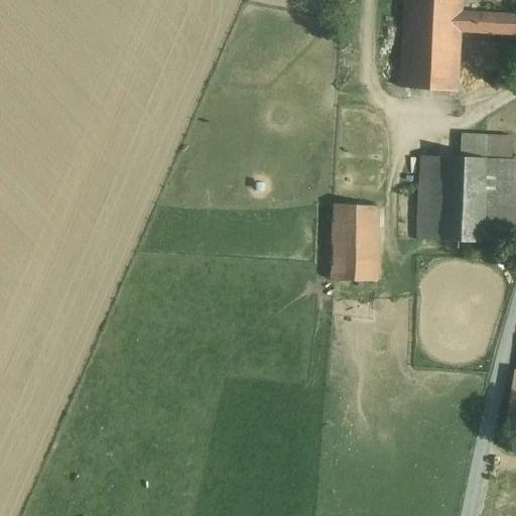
[(462,0),(404,0),(399,88),(457,92),(461,32),(462,13),(462,0)]
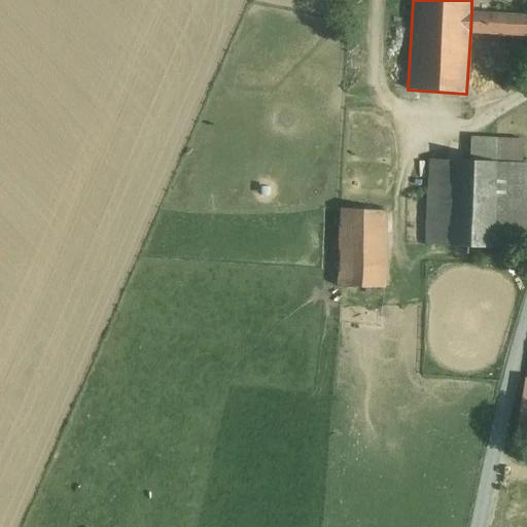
[(526,16),(471,13),(470,33),(526,36),(526,16)]
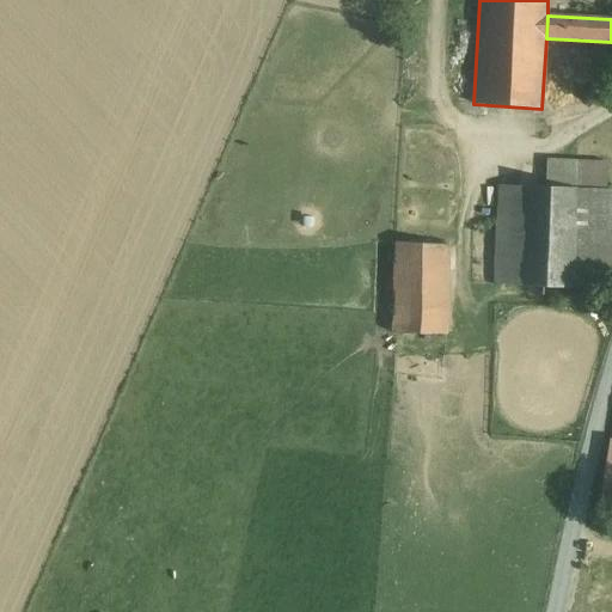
[(611,163),(548,160),(546,188),(576,189),(610,190),(611,163)]
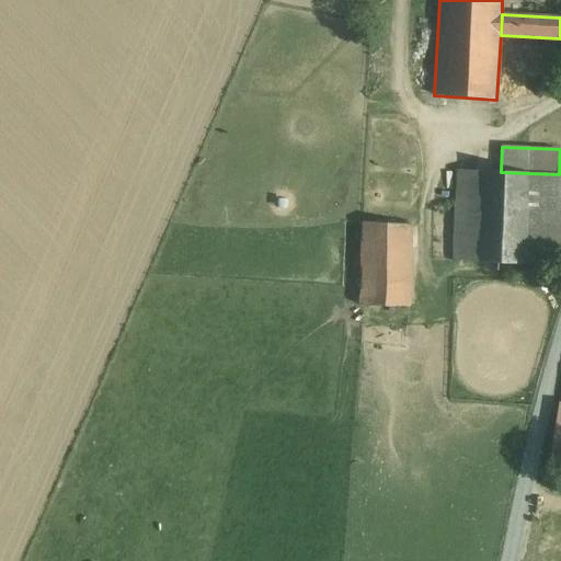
[(480,171),(458,170),(455,261),(477,262),(480,171)]
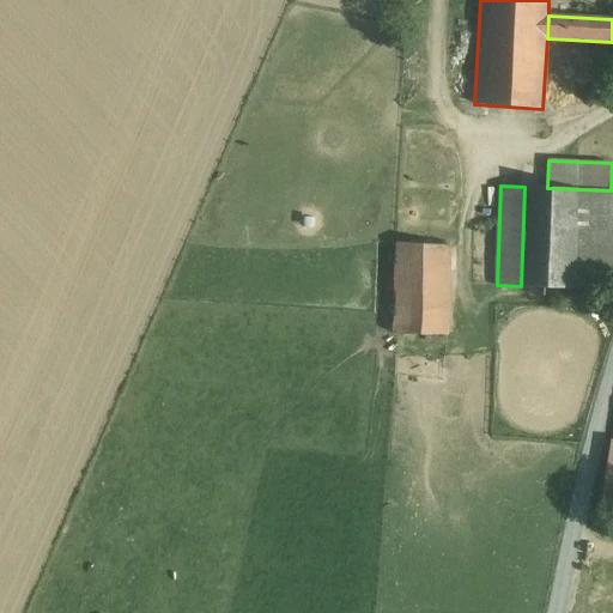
[(547,188),(525,187),(521,286),(574,289),(577,189),(547,188)]
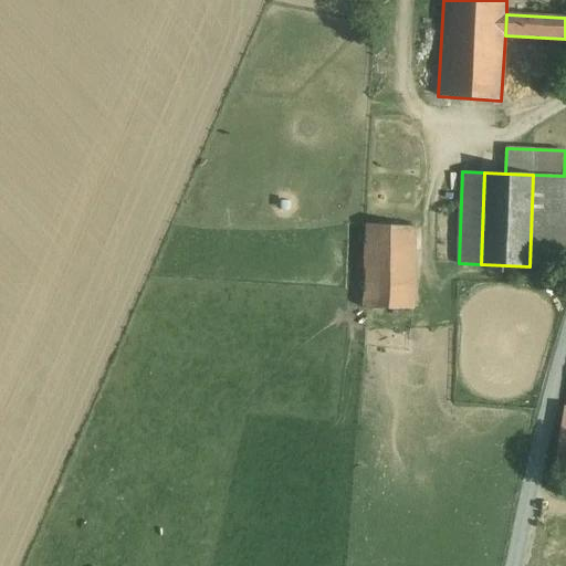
[(565,176),(564,176),(533,175),(530,266),(565,268),(565,176)]
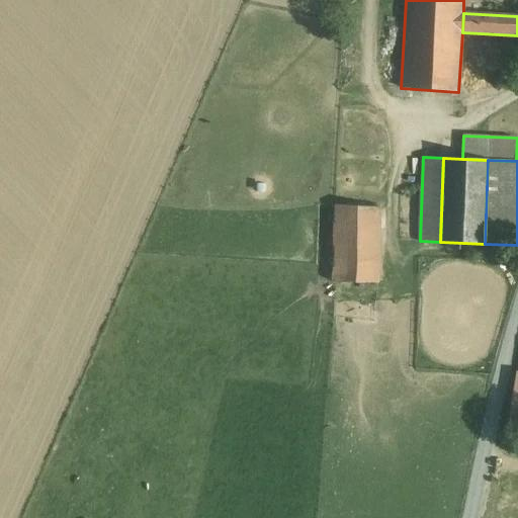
[(380,204),(332,203),(332,280),(379,280),(380,204)]
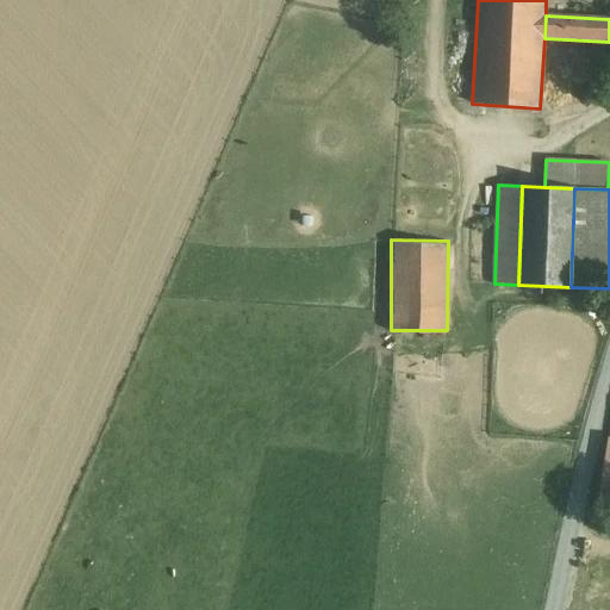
All buildings are outlined.
